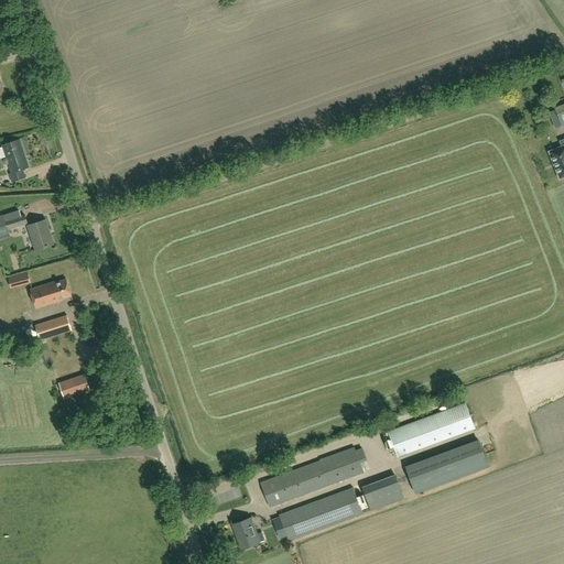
[(22,170),(29,167),(20,139),(2,145),(12,173),(10,174),(12,182),(25,177),(22,170)]
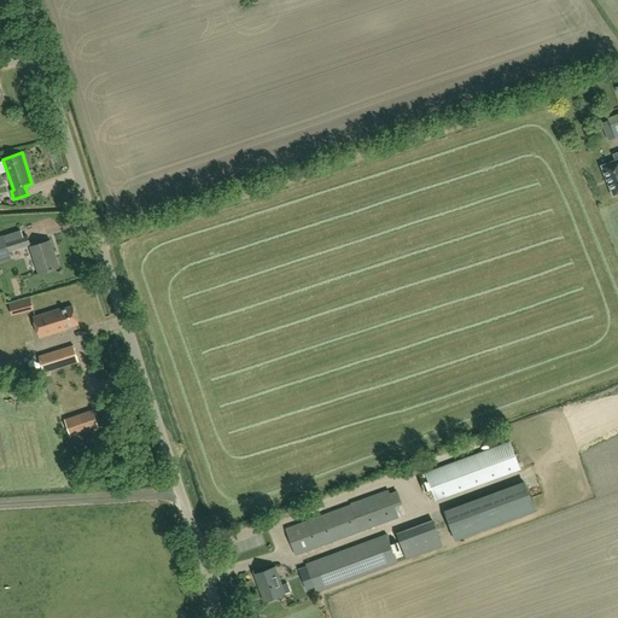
[(617,152),(613,155),(616,161),(602,167),(601,167),(602,168),(613,194),(613,196),(614,196),(617,193),(617,152)]
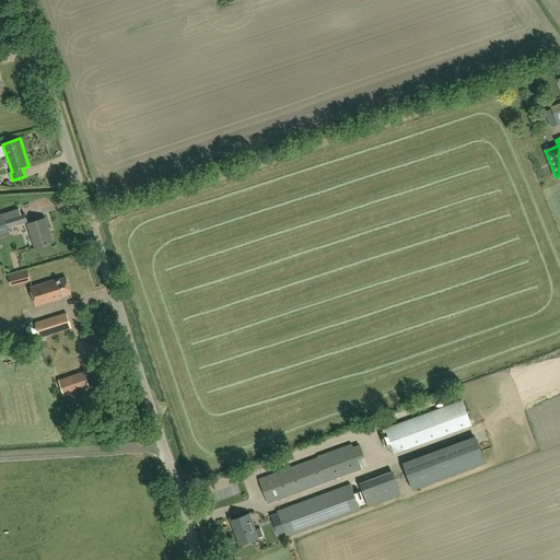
[(27,222),(25,212),(3,219),(8,229),(27,222)]
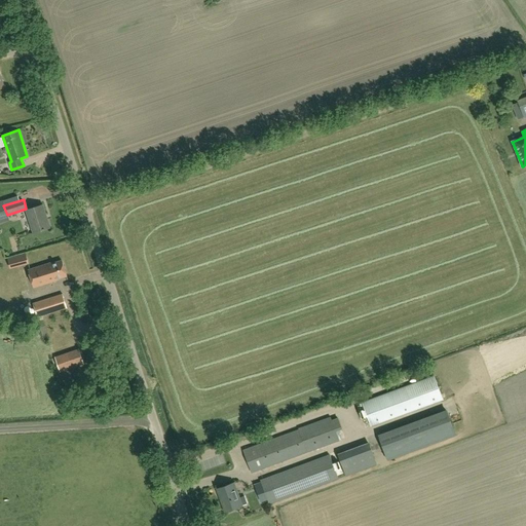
[(34,233),(50,228),(42,204),(26,211),(34,233)]
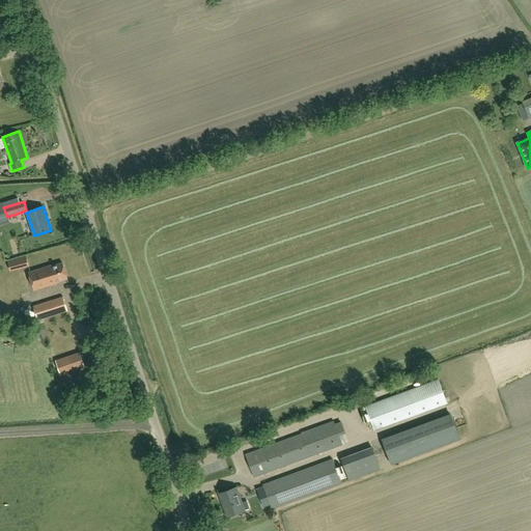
[(26,257),(7,262),(10,273),(28,268),(26,257)]
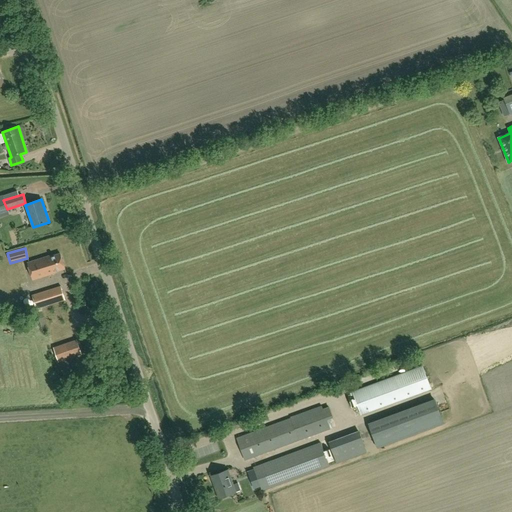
[(33,281),(55,274),(55,273),(65,270),(60,255),(50,258),(50,257),(28,264),(33,281)]
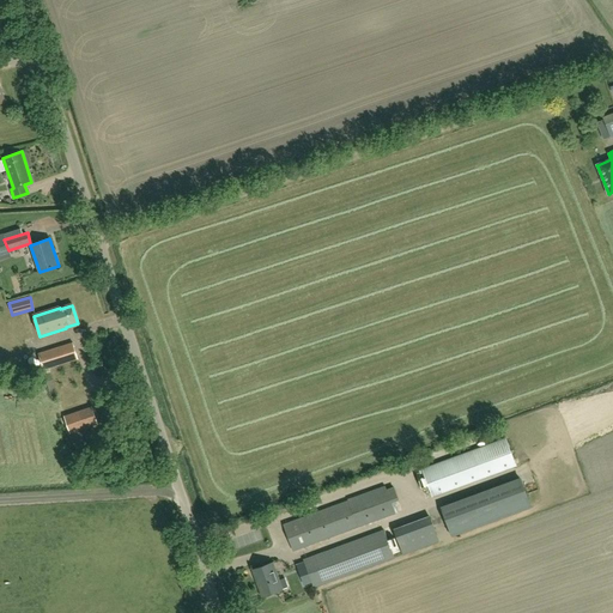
[(24,346),(20,323),(8,326),(12,349),(24,346)]
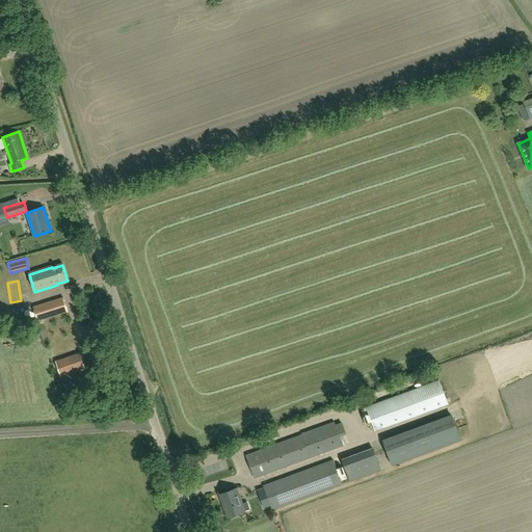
[(33,307),(37,320),(68,312),(63,297),(33,307)]
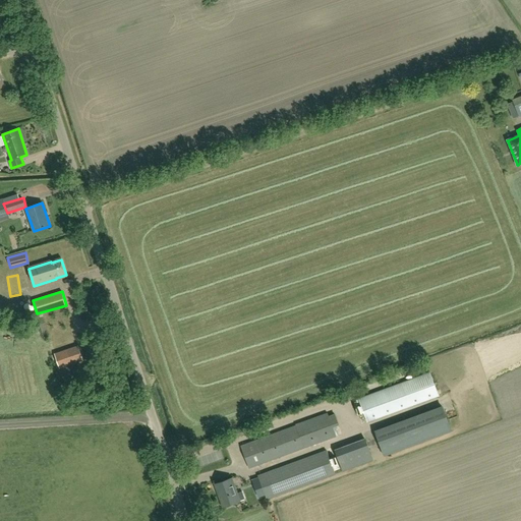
[(55,354),(59,367),(82,360),(77,346),(55,354)]
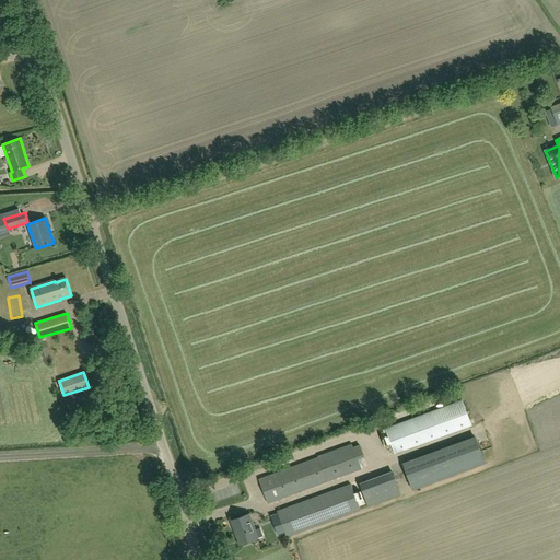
[(471,424),(463,399),(385,428),(395,453),(471,424)]
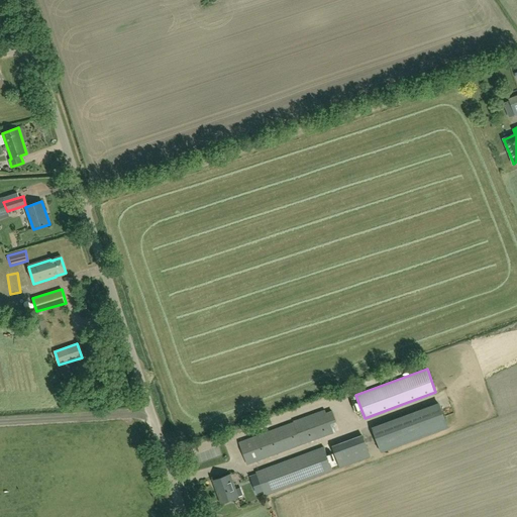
[(438,395),(447,414),(456,410),(447,391),(438,395)]
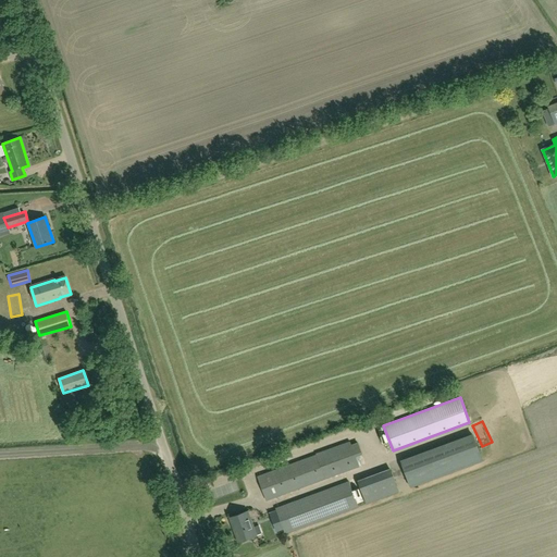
[(415,485),(486,461),(478,435),(428,452),(429,455),(413,460),(419,473),(411,477),(415,485)]
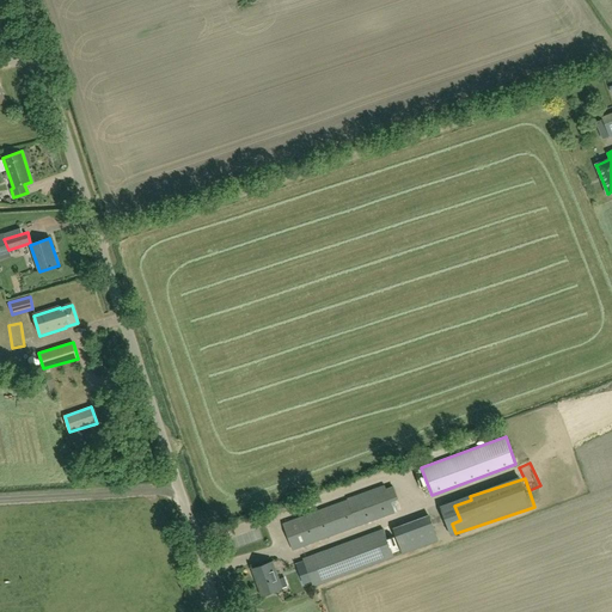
[(282,524),(292,550),(393,513),(384,485),(350,497),(350,499),(282,524)]
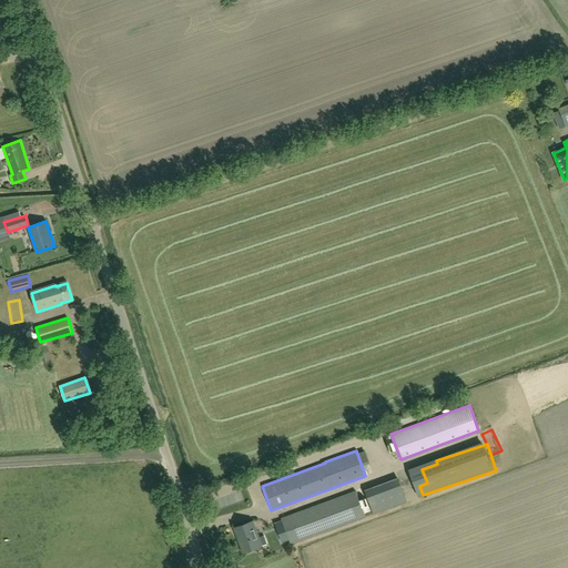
[(399,480),(366,493),(374,514),(407,501),(399,480)]
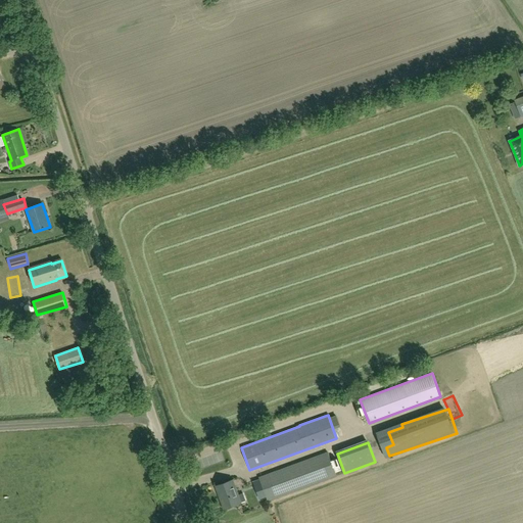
[(336,474),(327,450),(258,476),(268,500),(336,474)]
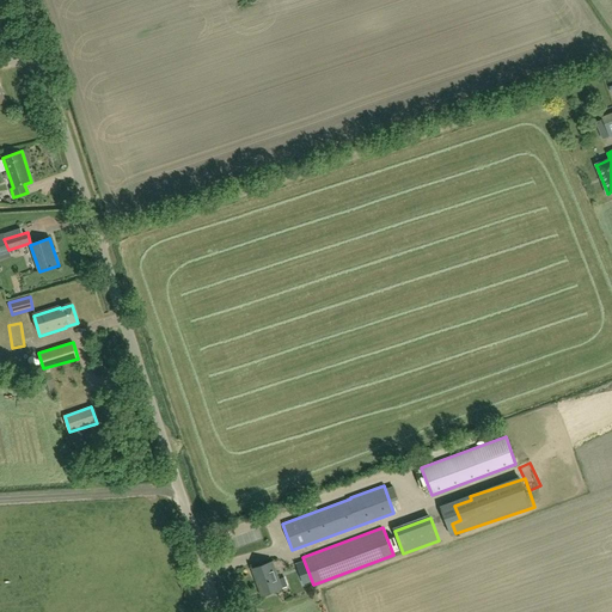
[(262,595),(281,589),(271,562),(252,569),(262,595)]
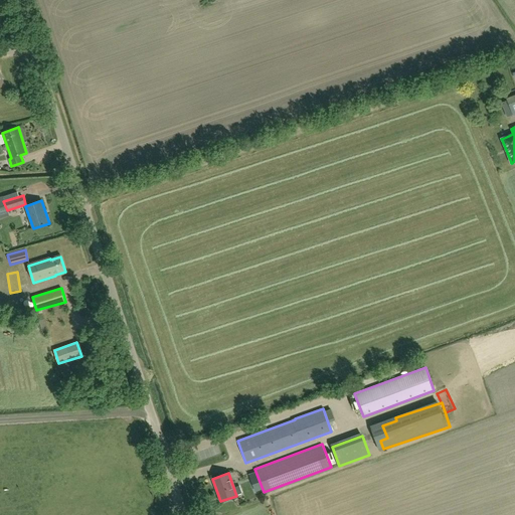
All buildings are outlined.
